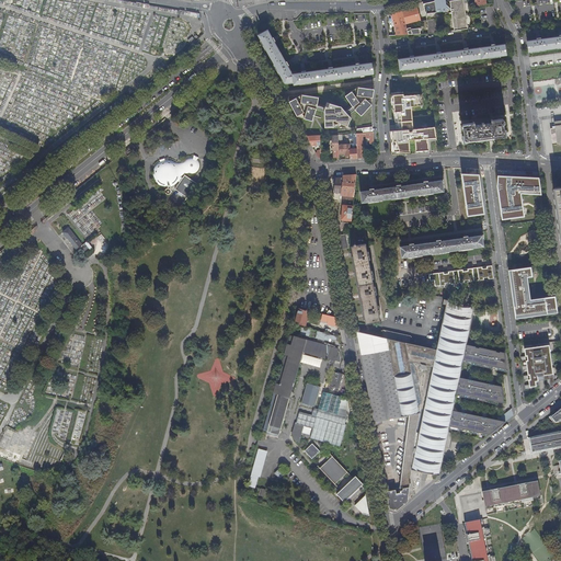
[(446,4),(445,0),(430,0),(423,2),(426,13),(447,11),(447,8),(446,4)]
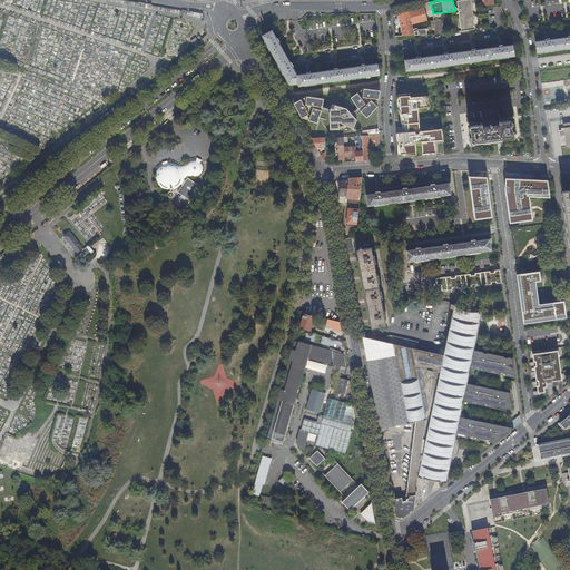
[(475,0),(457,0),(458,8),(459,11),(461,31),(474,29),(471,2),(477,1),(475,0)]
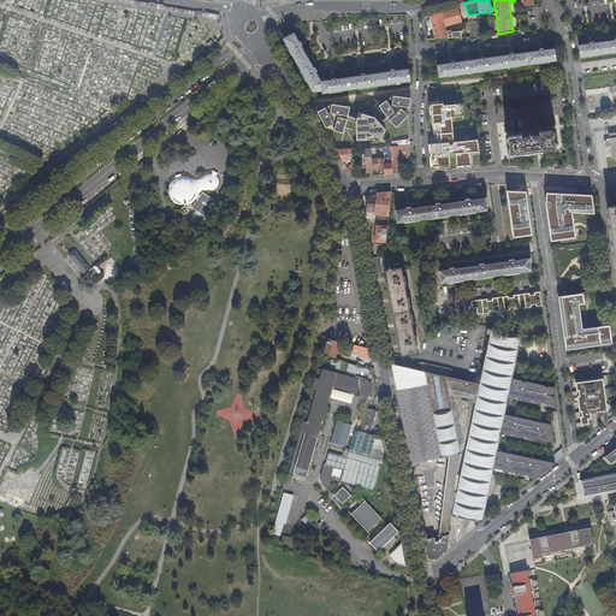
[(445,25),(449,25),(448,23),(458,21),(458,23),(462,22),(458,9),(446,12),(443,12),(445,25)]
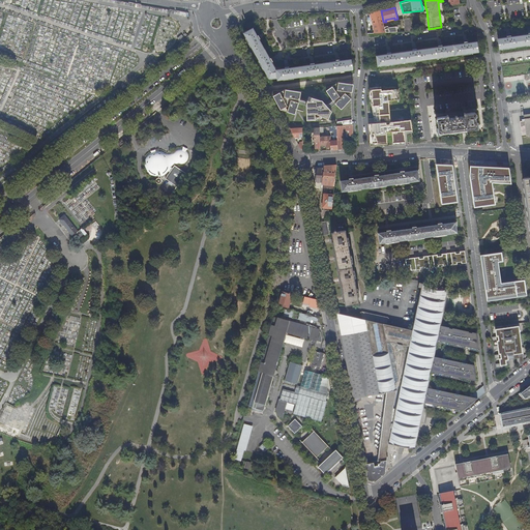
[(381,10),(371,13),(373,24),(374,27),(374,33),(381,33),(386,32),(384,27),(383,22),(381,10)]
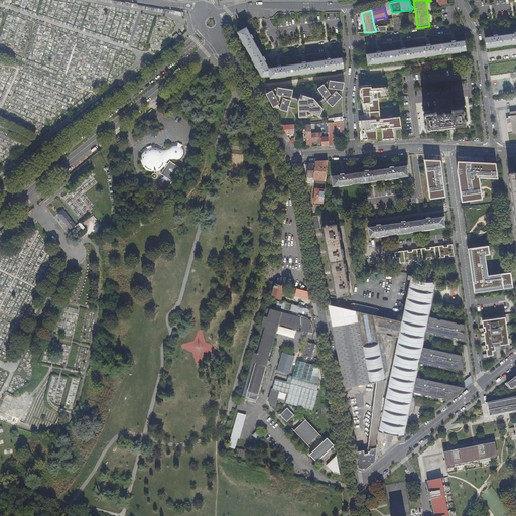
[(393,18),(394,30),(401,30),(400,17),(393,18)]
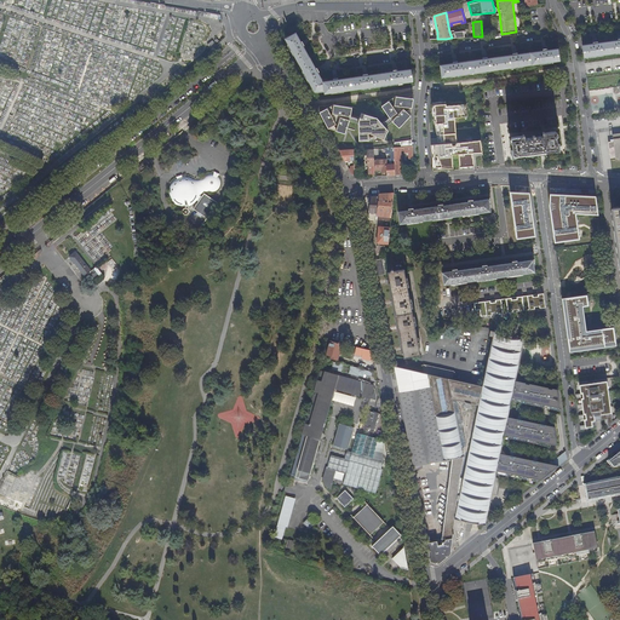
[(413,81),(411,69),(399,72),(397,68),(394,68),(394,72),(368,75),(367,72),(363,73),(363,75),(339,79),(338,76),(334,76),(334,80),(323,81),(322,81),(317,72),(321,70),(319,67),(316,68),(303,46),(306,44),(304,40),(302,41),(297,33),(286,39),(293,52),(315,91),(323,90),(325,90),(326,93),(403,82),(413,81)]
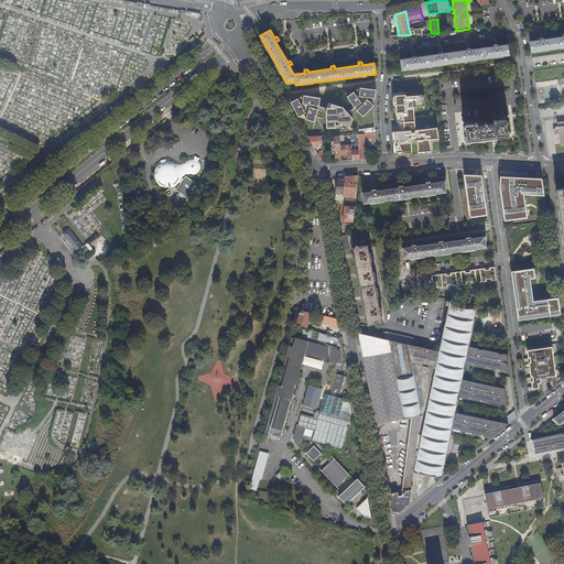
[(530,41),(531,52),(563,46),(563,33),(562,34),(563,36),(543,40),(543,36),(539,36),(540,40),(530,41)]
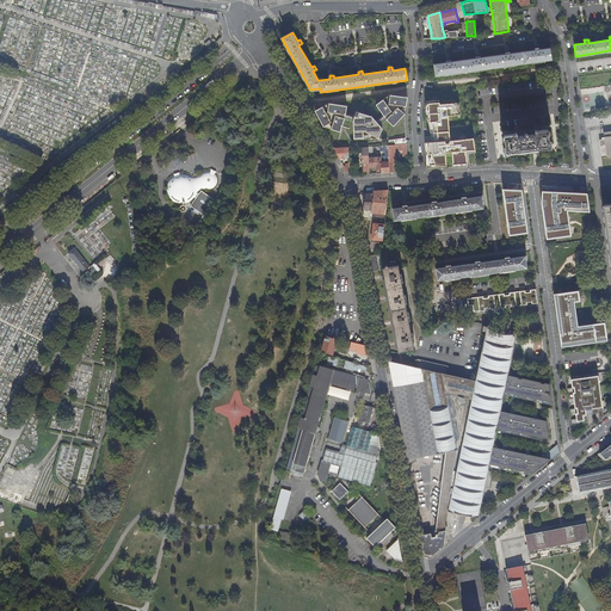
[(434,65),(436,76),(452,74),(551,60),(550,48),(539,49),(538,47),(535,47),(535,50),(510,54),(510,50),(505,50),(506,54),(480,57),(480,55),(476,55),(476,59),(451,62),(451,59),(446,59),(448,62),(434,65)]
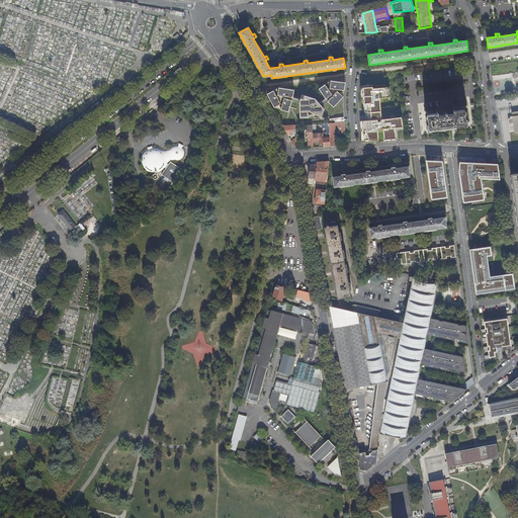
[(273,105),(274,106),(288,111),(292,99),(299,102),(300,117),(309,116),(309,114),(309,110),(313,112),(321,115),(324,107),(321,103),(326,98),(327,98),(334,106),(344,96),(346,82),(330,80),(319,88),(325,96),(320,102),(316,98),(301,94),(300,98),(293,96),(294,89),(278,87),(267,93),(273,104),(273,105)]
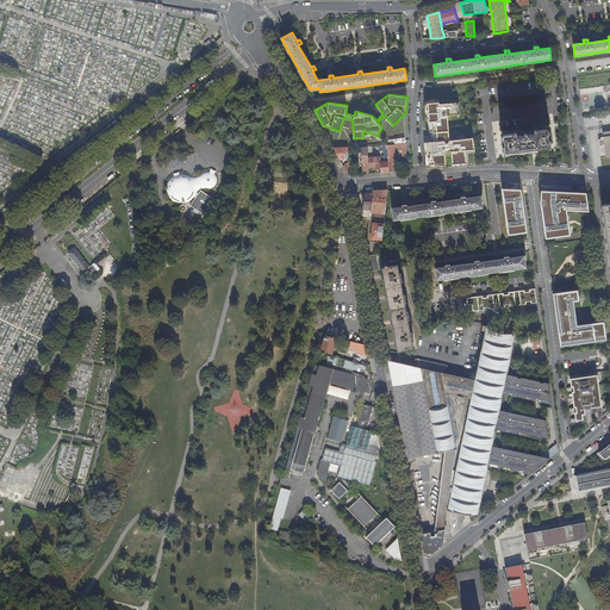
[(439,100),(428,100),(430,131),(433,131),(433,141),(430,141),(427,141),(428,163),(446,162),(444,151),(452,150),(452,167),(466,166),(465,150),(474,149),(473,137),(449,141),(447,116),(460,114),(459,103),(439,104),(439,100)]
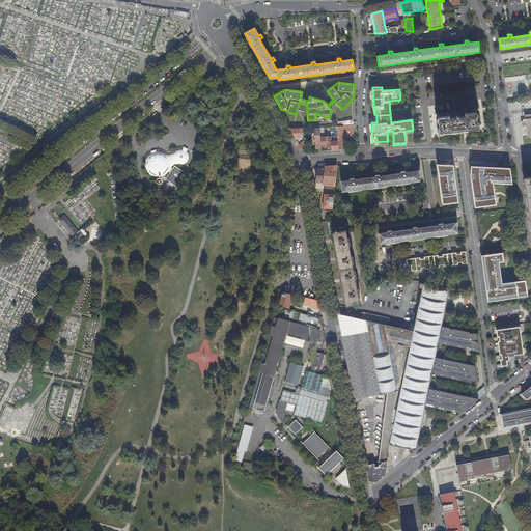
[(440,134),(478,129),(477,123),(476,118),(475,113),(475,112),(474,113),(466,114),(465,114),(465,116),(458,117),(458,116),(456,116),(456,118),(449,119),(449,116),(449,115),(447,115),(447,116),(444,117),(438,118),(440,134)]
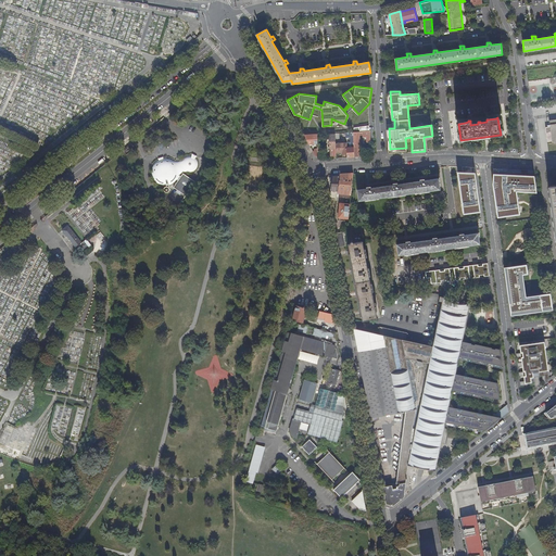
[(390,149),(389,128),(387,129),(388,137),(388,152),(406,151),(406,148),(390,149)]
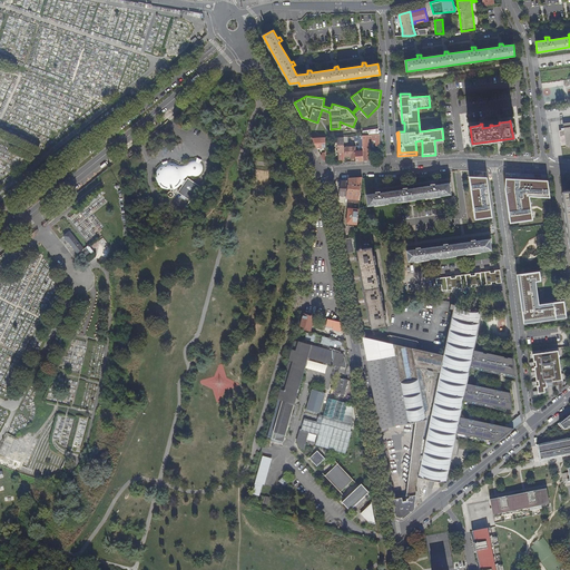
[(363,160),(370,160),(369,151),(369,138),(372,138),(372,140),(376,140),(376,146),(381,145),(380,138),(380,134),(376,134),(375,134),(363,135),(362,135),(363,151),(363,160)]
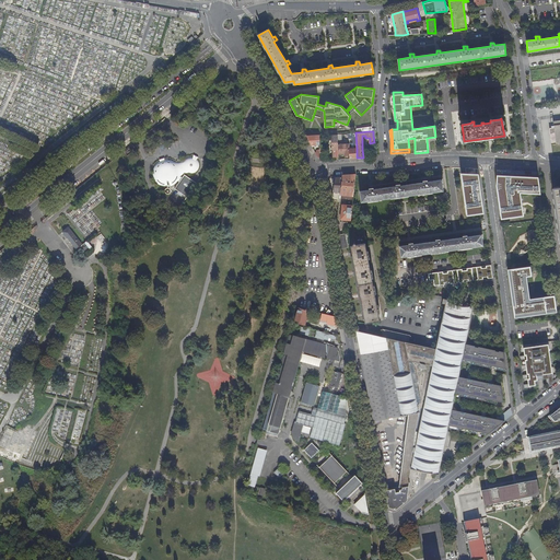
[(312,146),(316,144),(316,141),(321,140),(321,135),(306,135),(312,146)]
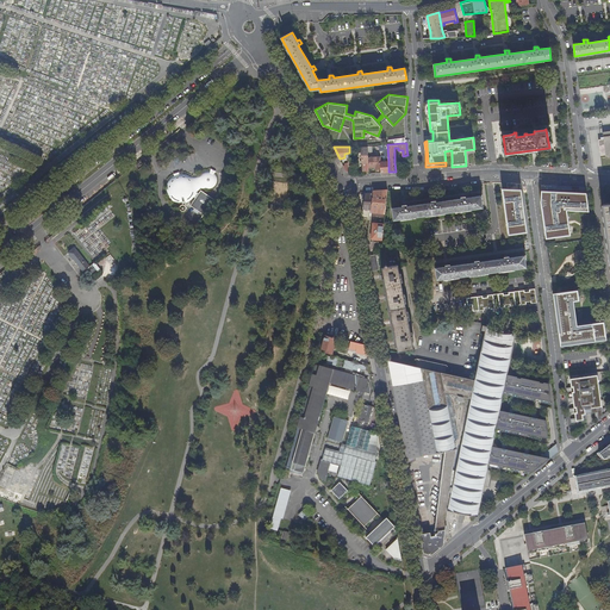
[(374,157),(368,157),(369,167),(375,167),(375,173),(380,173),(380,157),(374,157)]
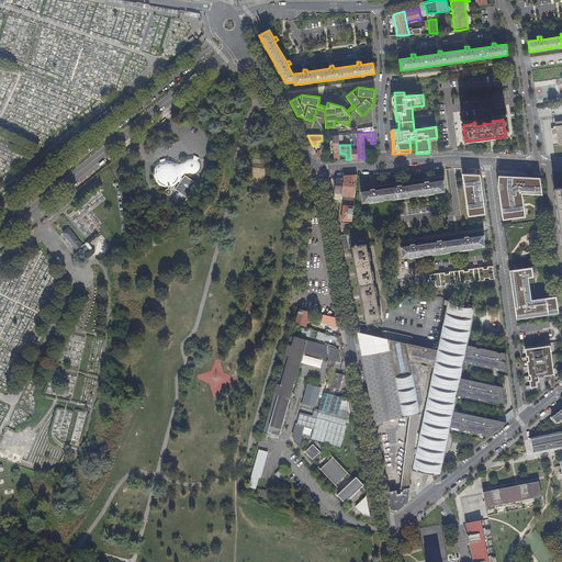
[(200,161),(199,160),(199,159),(198,159),(197,158),(194,158),(193,158),(192,158),(190,158),(189,158),(187,159),(186,160),(183,161),(181,163),(179,163),(178,163),(176,161),(171,160),(169,159),(165,160),(163,160),(160,161),(159,161),(159,163),(157,164),(155,166),(154,168),(154,171),(153,172),(153,175),(154,179),(155,181),(156,182),(157,184),(159,186),(160,187),(164,188),(166,189),(168,189),(170,189),(171,188),(173,188),(176,187),(178,183),(179,182),(180,181),(181,180),(181,179),(182,178),(184,176),(187,175),(188,175),(190,175),(194,175),(195,175),(197,173),(199,172),(200,171),(201,169),(201,168),(201,165),(200,161)]
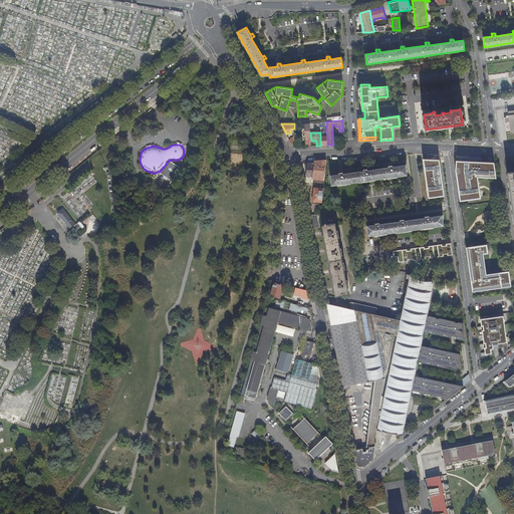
[(438,160),(422,159),(428,198),(443,196),(438,160)]
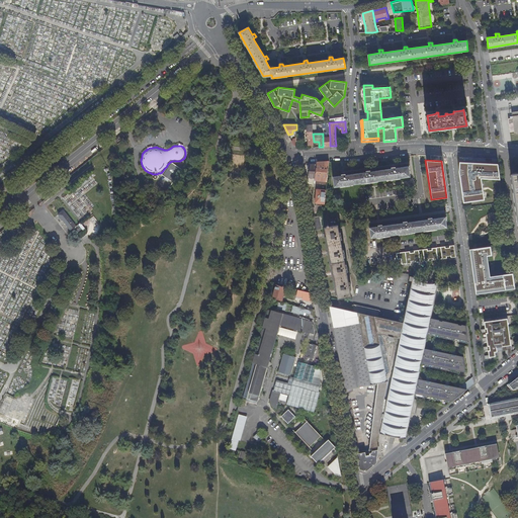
[(329,161),(317,162),(317,164),(315,180),(327,181),(329,161)]
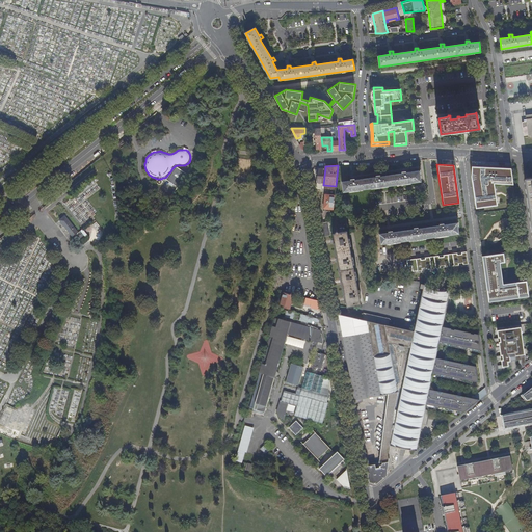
[(179,187),(188,175),(177,166),(175,169),(173,174),(171,174),(167,180),(171,182),(175,185),(179,187)]
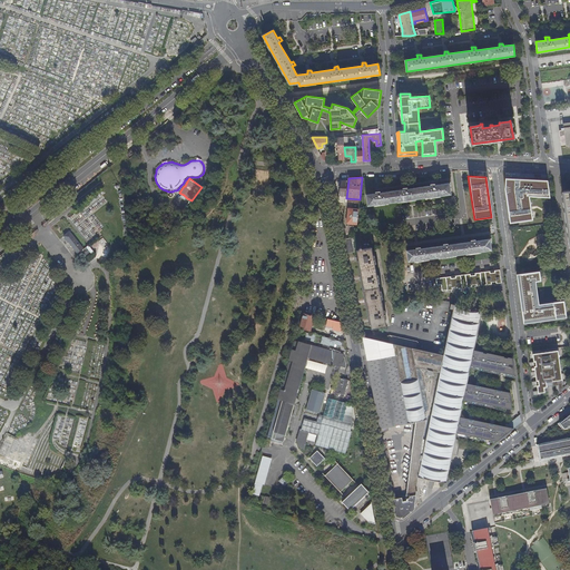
[(547,179),(504,178),(503,188),(509,223),(532,218),(529,196),(549,197),(547,179)]
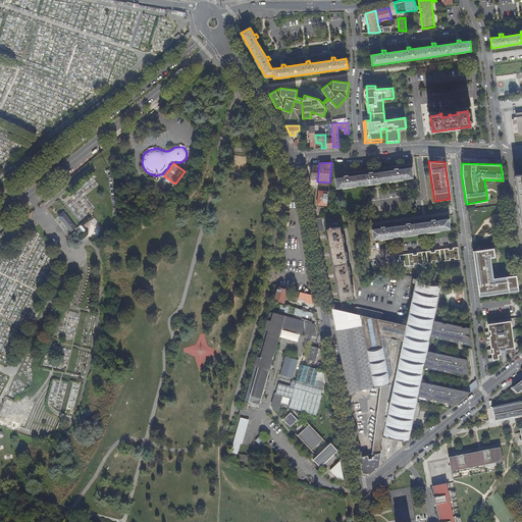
[(309,186),(317,187),(317,181),(319,165),(313,165),(313,166),(311,166),(310,169),(312,169),(312,178),(311,177),(310,181),(308,180),(309,186)]
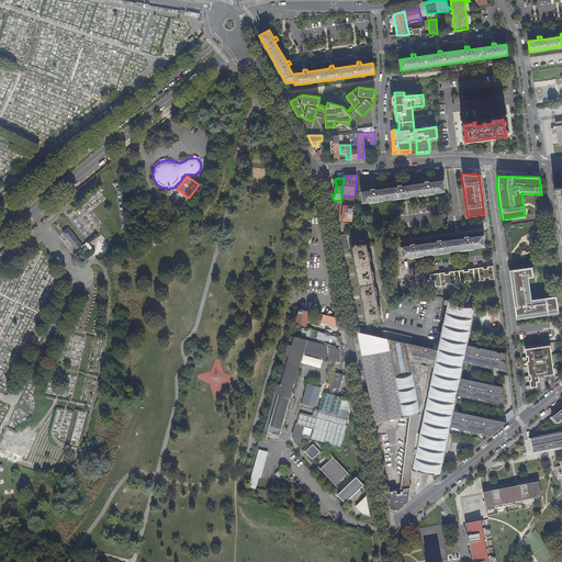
[(362,202),(424,194),(445,191),(442,180),(428,182),(428,181),(425,181),(425,182),(402,186),(402,184),(397,186),(397,187),(374,190),(374,188),(371,189),(371,190),(361,191),(362,202)]
